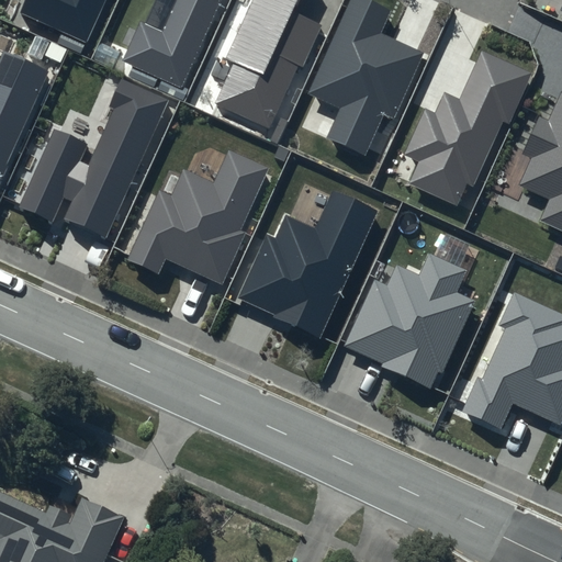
[(25,0),(20,13),(88,43),(107,0),(25,0)]
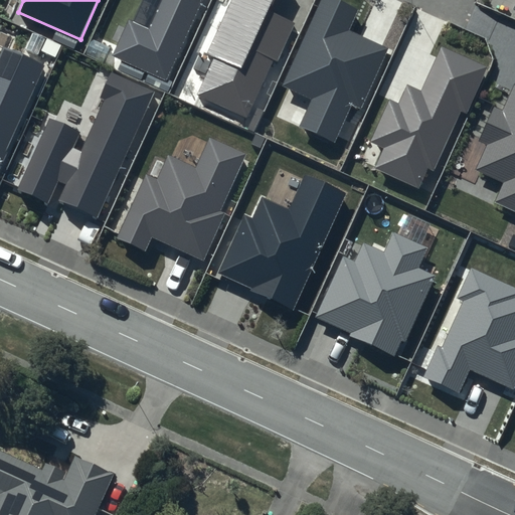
[(143,0),(134,22),(131,20),(116,54),(167,77),(201,0),(143,0)]
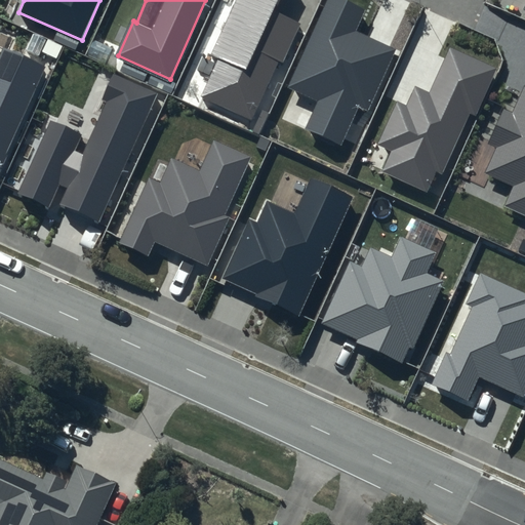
[(278,0),(235,0),(211,54),(218,58),(201,96),(253,120),(297,23),(273,11),(278,0)]
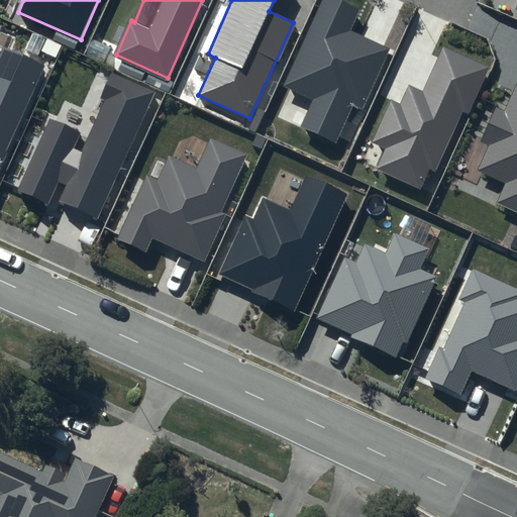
[(358,10),(335,0),(324,0),(285,87),(314,100),(301,128),(336,144),(353,106),(363,110),(391,48),(350,30),(358,10)]
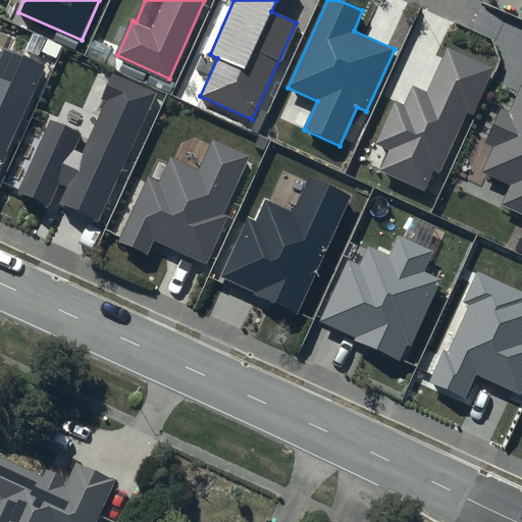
[(0,169),(47,65),(4,46),(0,54),(0,169)]
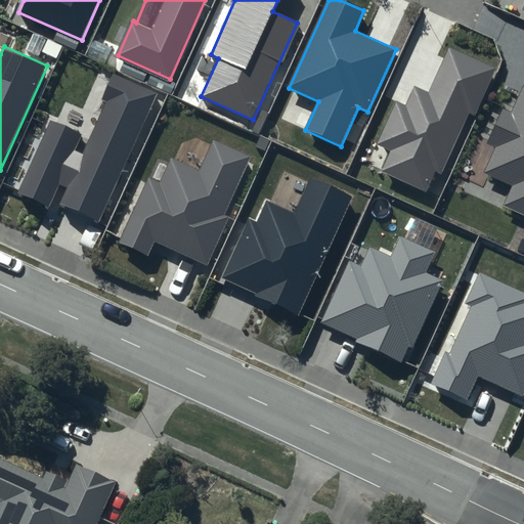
[(496,69),(448,47),(429,92),(415,86),(405,105),(396,101),(377,144),(390,149),(381,171),(427,191),(436,172),(442,174),(469,115),(475,117),(496,69)]
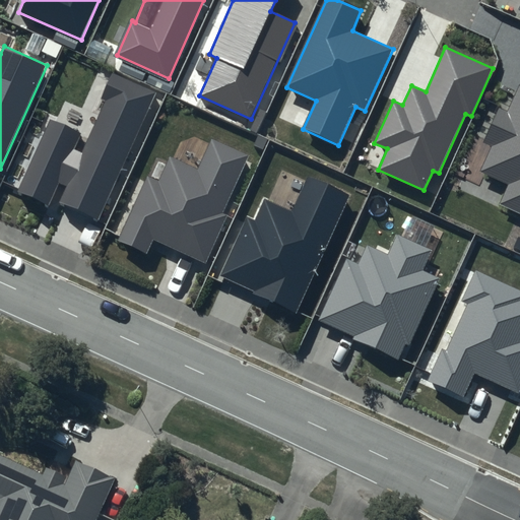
[(156,94),(112,74),(101,99),(106,101),(81,153),(74,149),(81,133),(50,119),(17,192),(49,206),(60,182),(68,186),(60,203),(100,220),(156,94)]
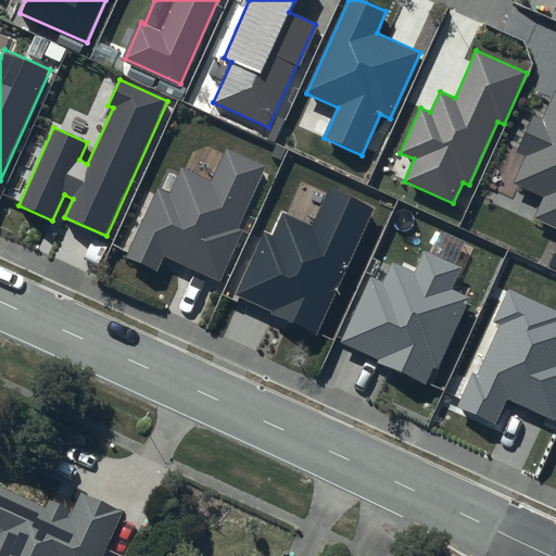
[(555,90),(542,118),(533,114),(517,151),(527,155),(515,182),(544,197),(533,219),(555,228),(555,90)]
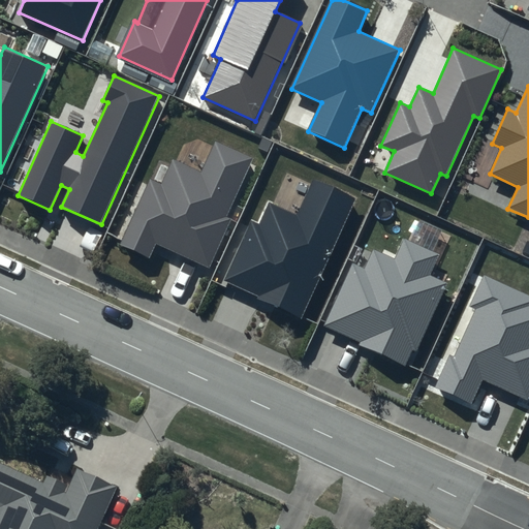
[(252,158),(215,142),(201,173),(174,160),(162,185),(150,179),(120,245),(149,258),(155,244),(209,269),(231,219),(226,217),(252,158)]
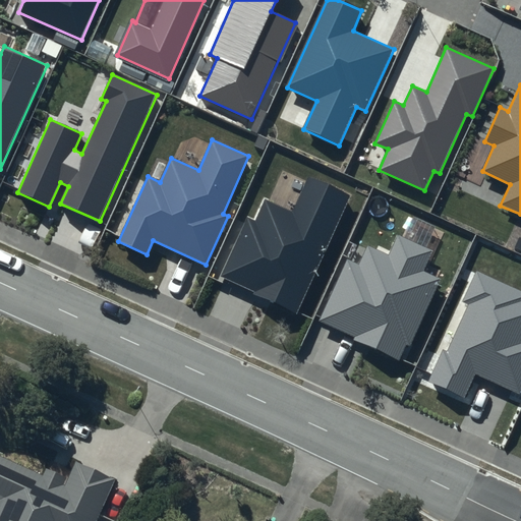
[(350,196),(307,177),(292,213),(264,200),(254,220),(246,217),(219,278),(297,313),(350,196)]
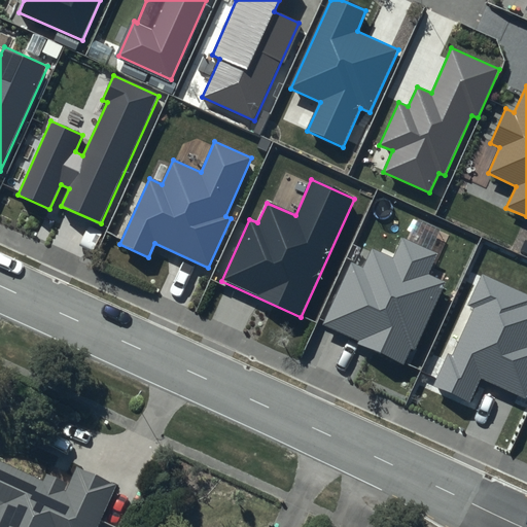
[(392,257),(372,248),(363,268),(353,262),(323,327),(407,365),(446,283),(428,275),(437,254),(401,238),(392,257)]
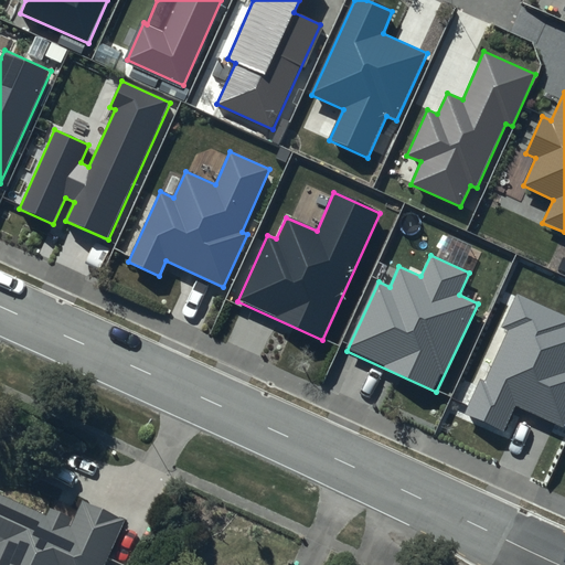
[(502,327),(510,329),(487,382),(480,380),(466,413),(502,429),(513,405),(564,427),(564,315),(516,295),(502,327)]
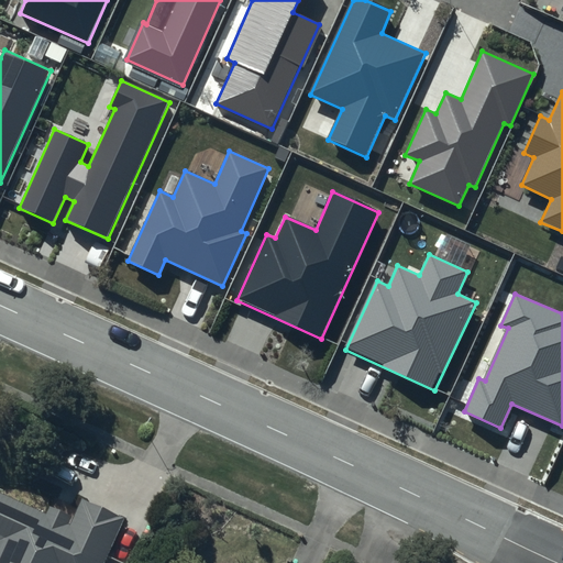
[(111,562),(130,523),(89,505),(80,525),(55,514),(53,520),(0,497),(0,562),(111,562)]
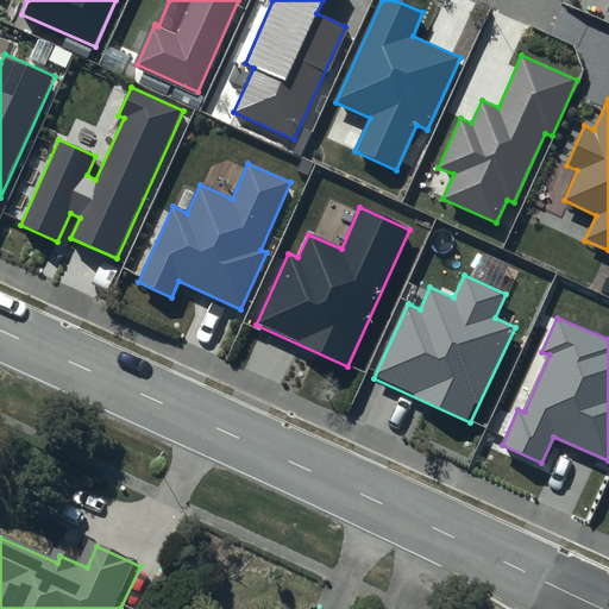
All buildings are outlined.
